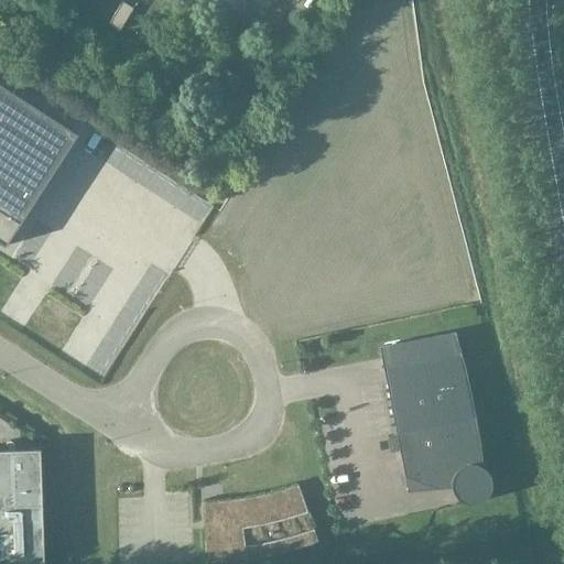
[(121,1),(108,23),(119,30),(132,8),(121,1)]
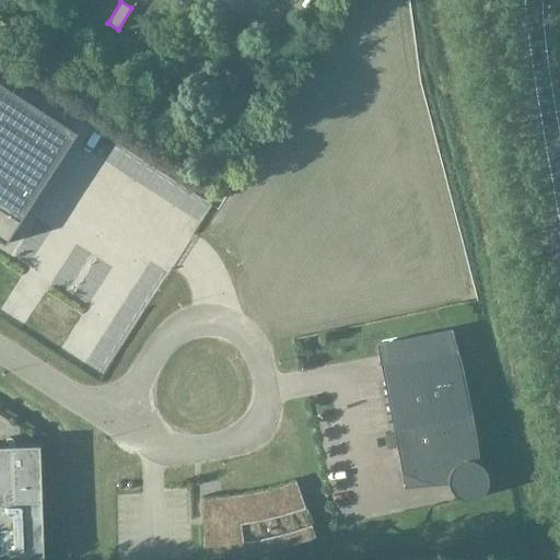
[(165,15),(156,28),(168,37),(177,23),(165,15)]
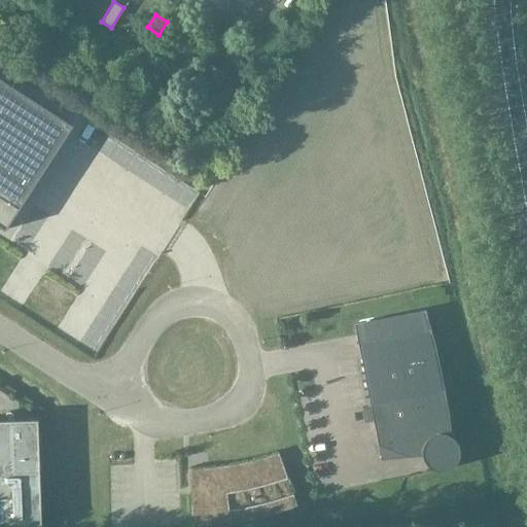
[(0,79),(0,229),(3,231),(4,229),(0,224),(0,212),(59,121),(69,128),(71,126),(0,79)]
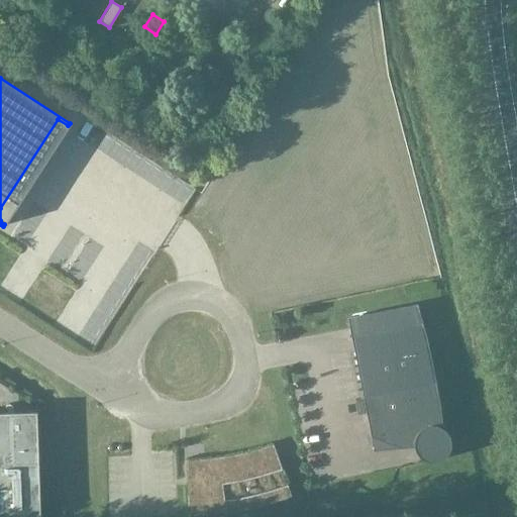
[(373,451),(412,446),(412,447),(414,452),(417,456),(421,459),(425,461),(429,461),(434,461),(439,459),(443,456),(446,452),(448,447),(449,443),(448,438),(447,434),(444,430),(441,428),(416,305),(346,318),(363,401),(354,402),(356,414),(365,413),(373,451)]
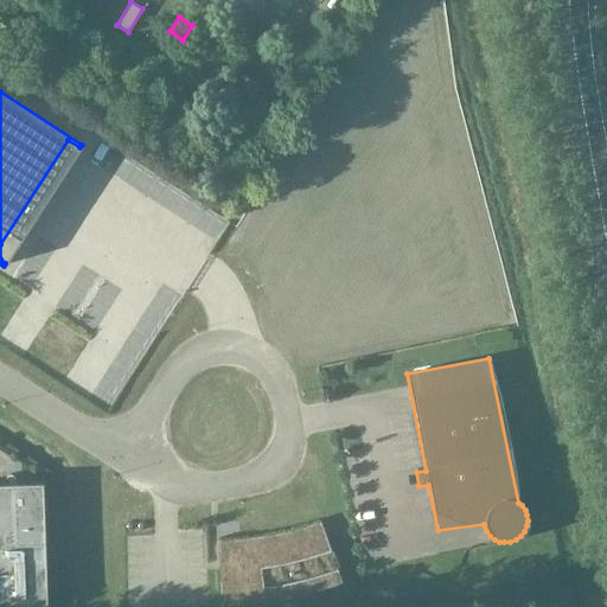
[(0,606),(49,605),(44,483),(0,484),(0,606)]
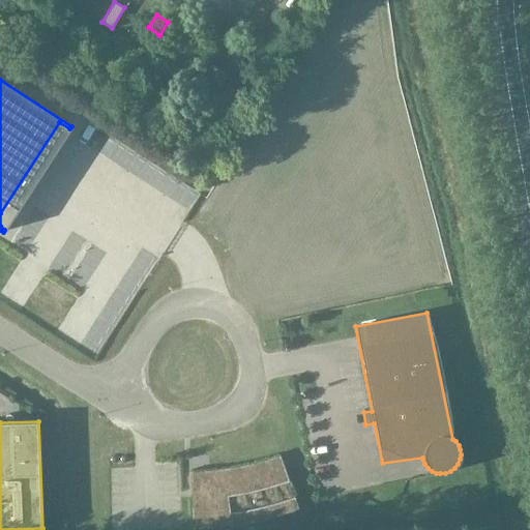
[(295,496),(290,480),(290,479),(286,480),(277,458),(280,457),(280,454),(274,457),(263,461),(245,465),(236,467),(225,469),(206,471),(189,471),(189,473),(192,473),(193,498),(188,498),(188,499),(189,499),(189,516),(189,517),(193,517),(194,524),(202,524),(219,523),(244,519),(270,513),(295,505),(292,499),(296,497),(296,496),(295,496)]
